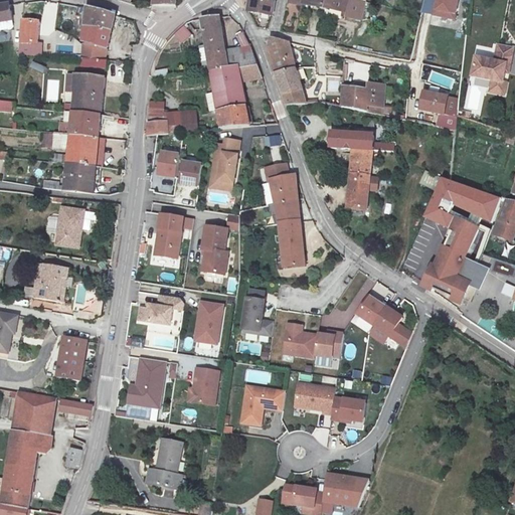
[(0,0),(0,9),(9,8),(8,0),(0,0)]
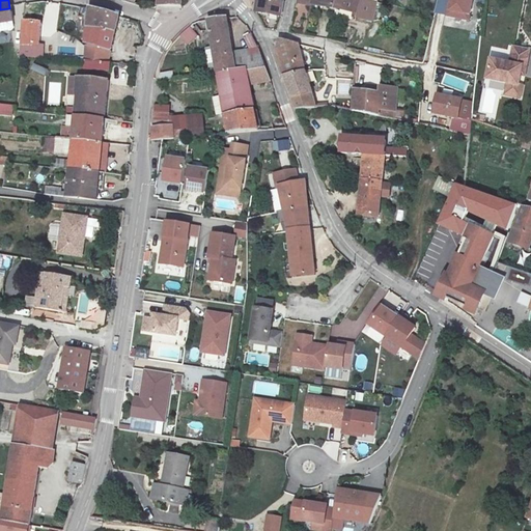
[(24,0),(23,20),(40,21),(42,0),(24,0)]
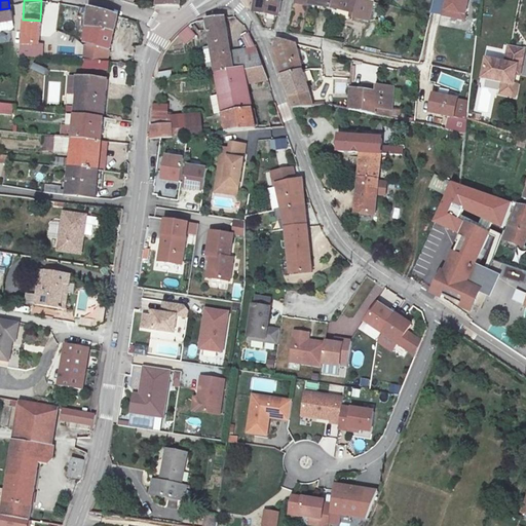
[(280,14),(283,0),(258,0),(256,11),(280,14)]
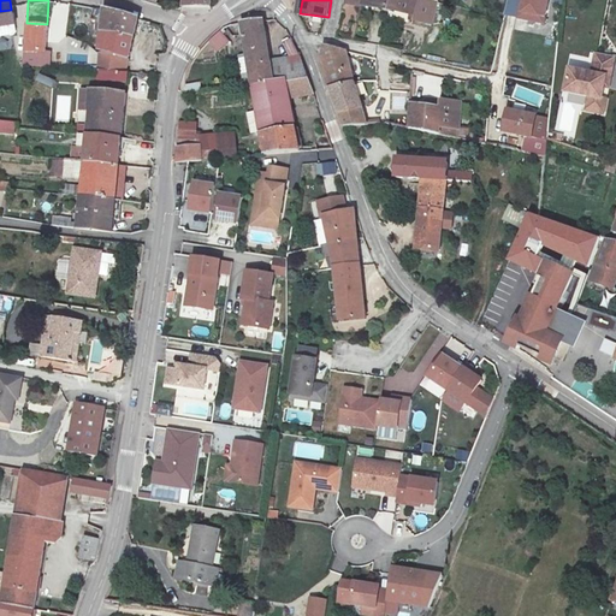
[(365,0),(363,6),(415,17),(414,23),(434,27),(439,1),(431,0),(365,0)]
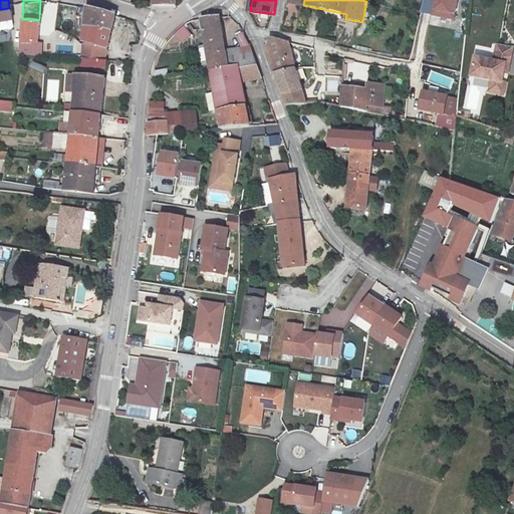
[(460,0),(435,0),(433,16),(457,20),(460,0)]
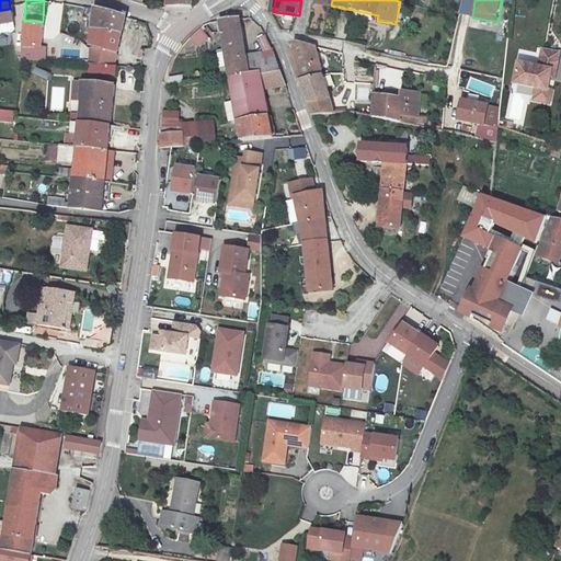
[(113,63),(122,13),(104,7),(92,3),(91,10),(93,16),(90,37),(88,60),(113,63)]
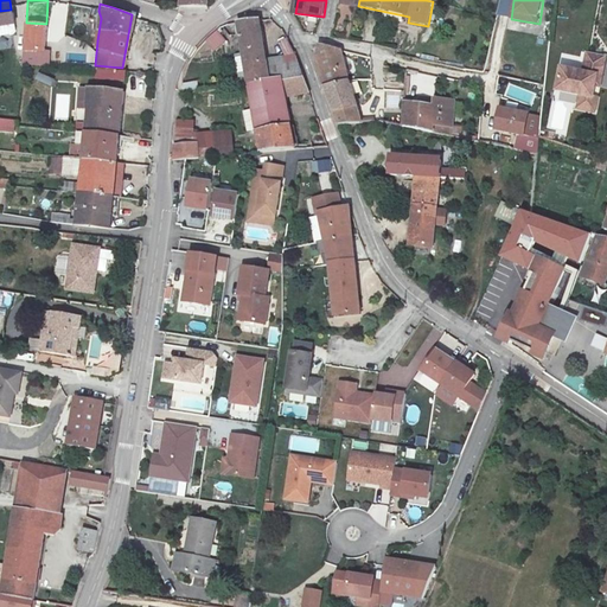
[(249,78),(305,70),(295,45),(291,48),(291,50),(268,53),(262,13),(240,16),(249,78)]
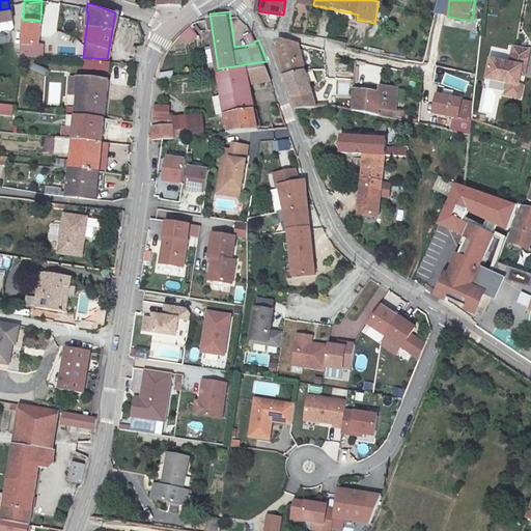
[(38,42),(40,21),(23,20),(21,52),(50,55),(50,49),(46,47),(47,43),(38,42)]
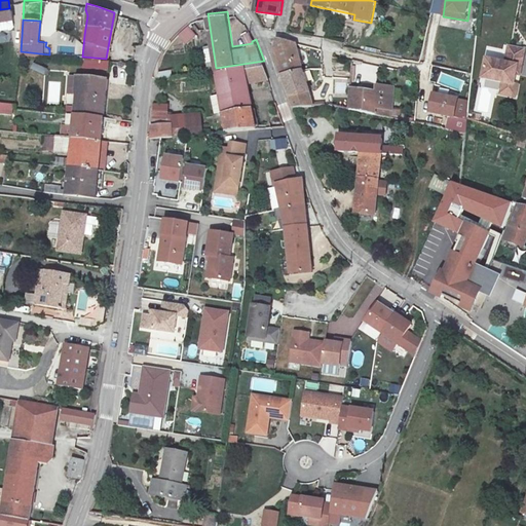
[(187,45),(196,35),(187,26),(178,36),(187,45)]
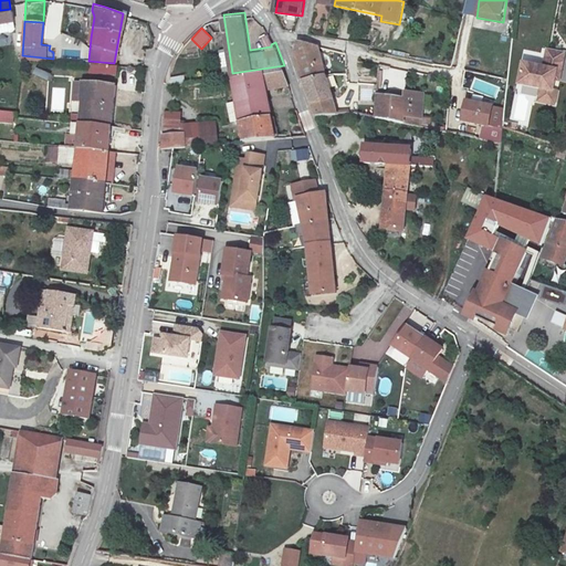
[(317,116),(337,115),(318,45),(299,42),(296,56),(303,76),(317,116)]
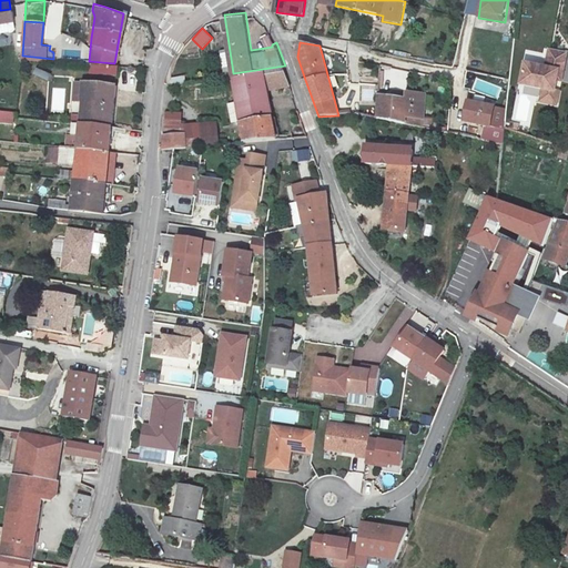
[(563,73),(567,53),(551,51),(548,70),(529,67),(525,87),(544,91),(555,93),(557,80),(559,72),(563,73)]
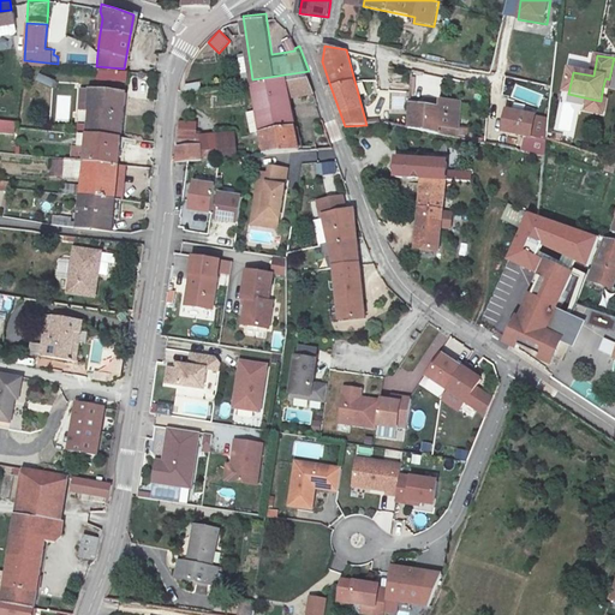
[(22,77),(23,66),(13,65),(12,76),(22,77)]
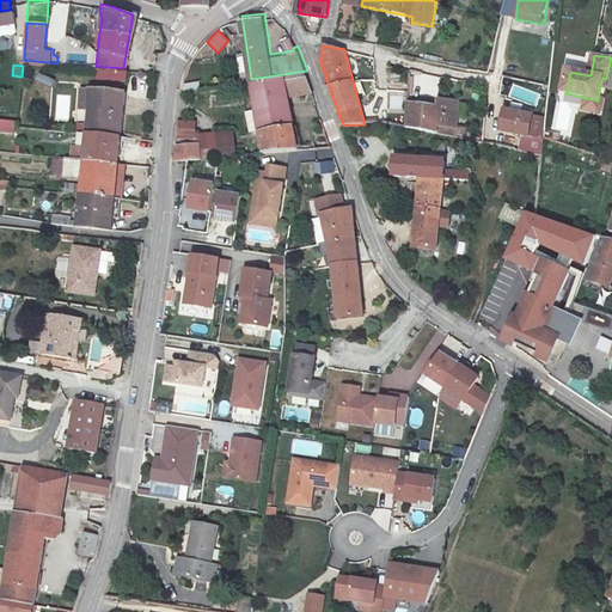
[(316,91),(307,71),(251,79),(267,146),(288,145),(300,145),(289,89),(307,86),(308,92),(316,91)]
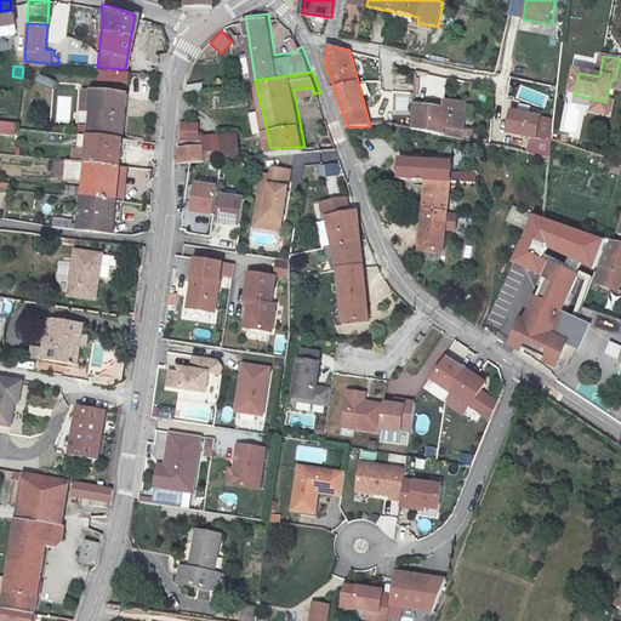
[(39,75),(36,83),(53,86),(56,80),(39,75)]
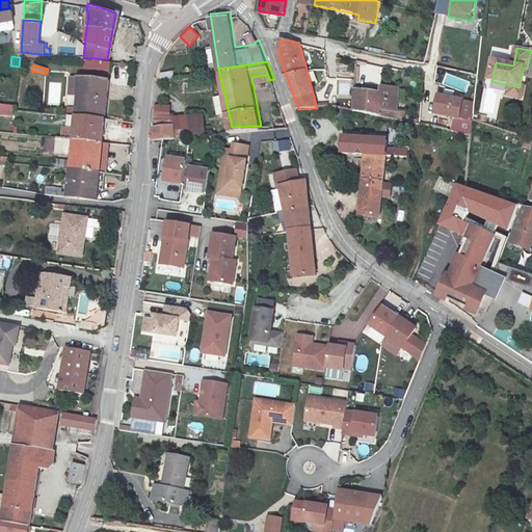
[(161,80),(174,77),(173,70),(160,73),(161,80)]
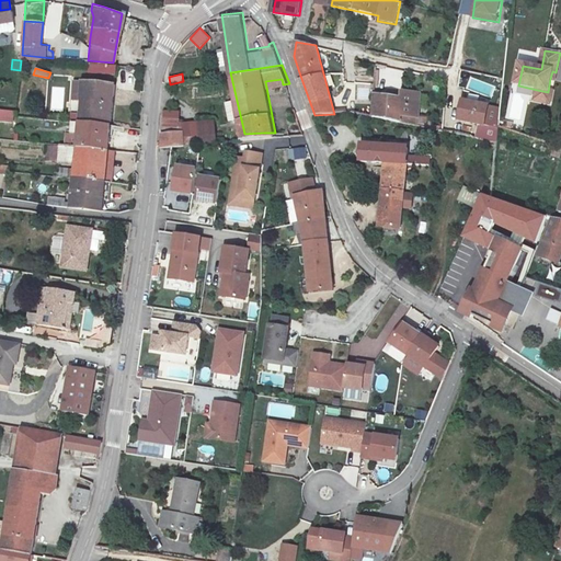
[(107,206),(111,176),(114,147),(116,134),(117,123),(122,82),(89,78),(86,98),(91,99),(89,119),(88,132),(87,144),(69,142),(68,158),(83,160),(81,174),(78,196),(77,204),(98,206),(107,206)]
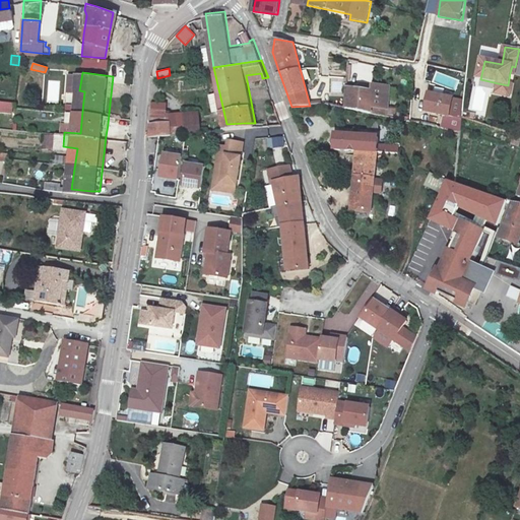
[(331,77),(331,93),(343,93),(344,77),(331,77)]
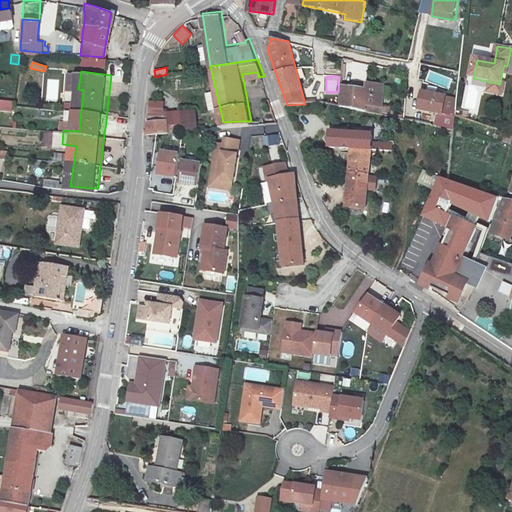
[(340,104),(365,109),(366,105),(382,107),(384,84),(368,82),(367,92),(342,87),(340,104)]
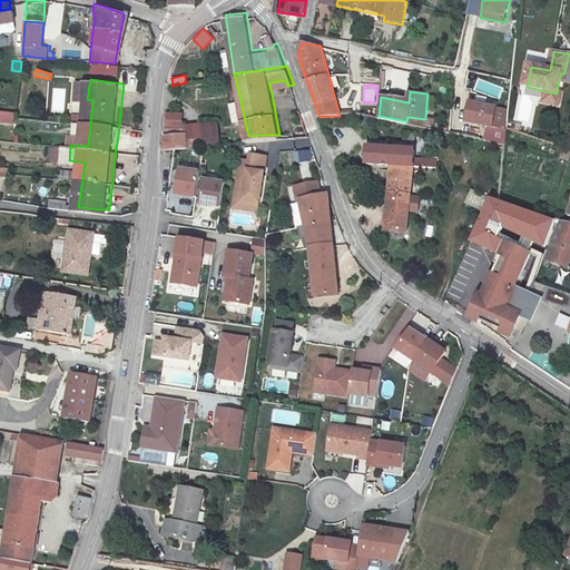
[(559,105),(561,94),(557,94),(546,91),(544,102),(559,105)]
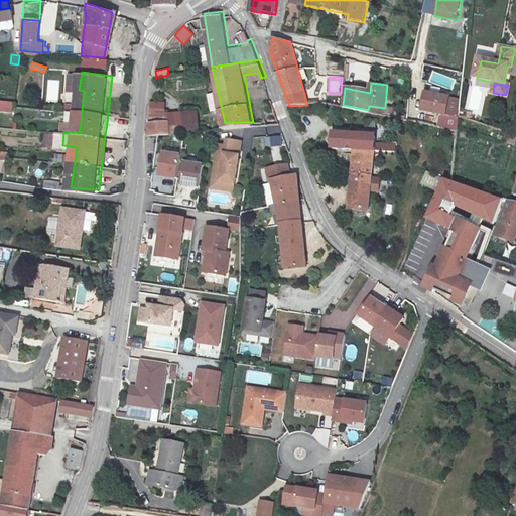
[(453,98),(426,93),(422,112),(440,116),(448,117),(448,116),(453,98)]
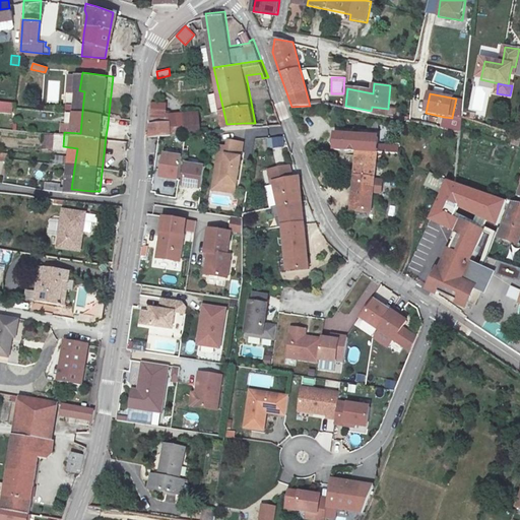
[(465,101),(456,99),(452,117),(464,119),(465,101)]
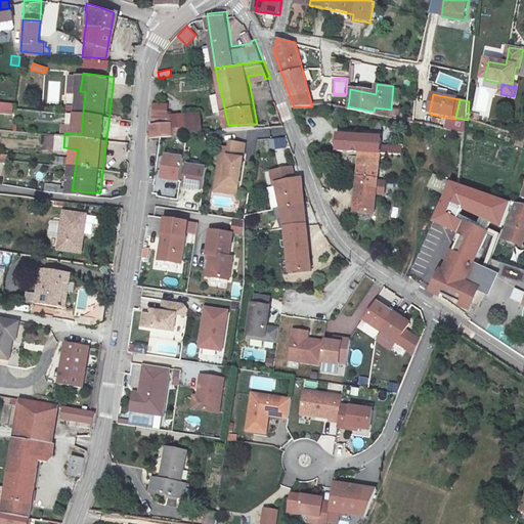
[(0,101),(0,113),(12,115),(14,103),(0,101)]
